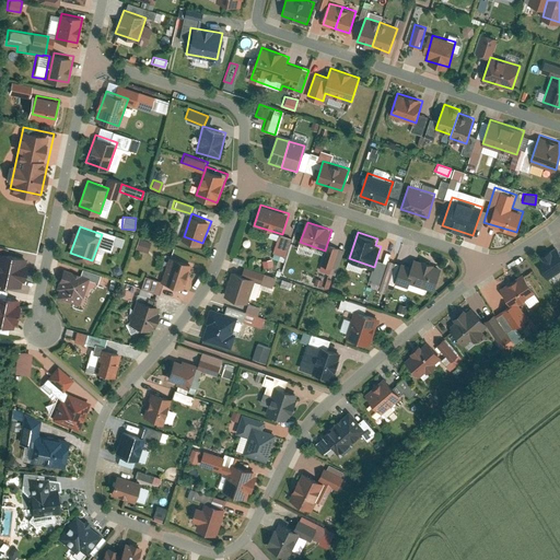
[(275,252),(287,256),(292,237),(280,233),(275,252)]
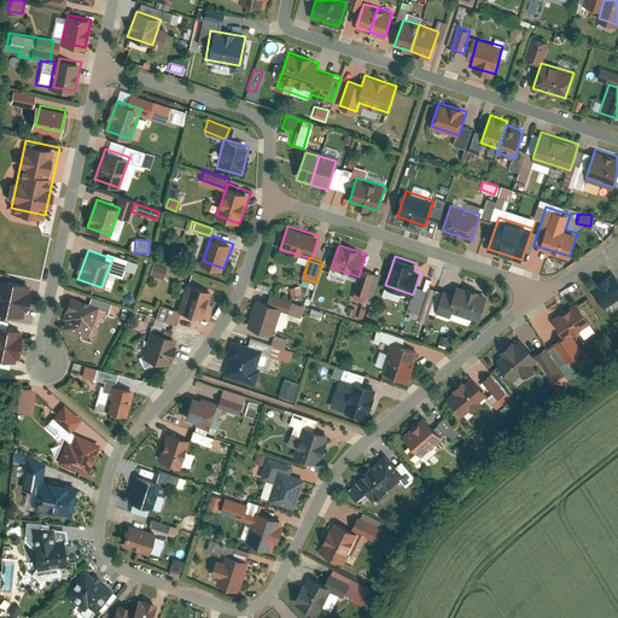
[(147,275),(162,278),(164,264),(150,262),(147,275)]
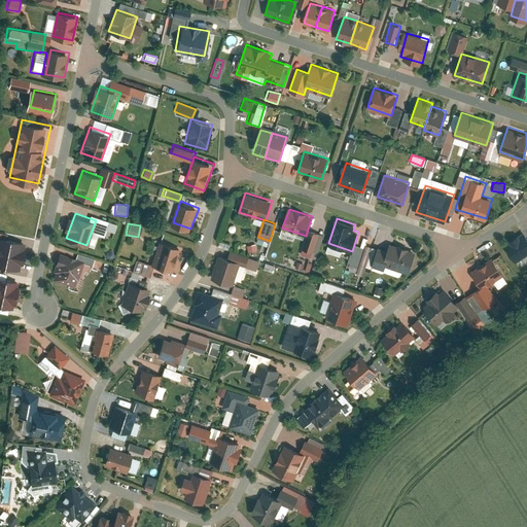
[(304,247),(318,252),(324,235),(310,230),(304,247)]
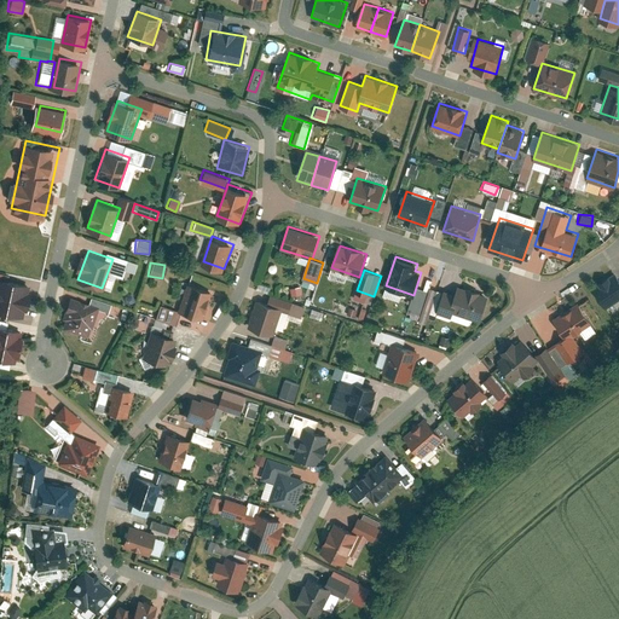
[(594,285),(607,306),(618,298),(618,276),(615,271),(594,285)]
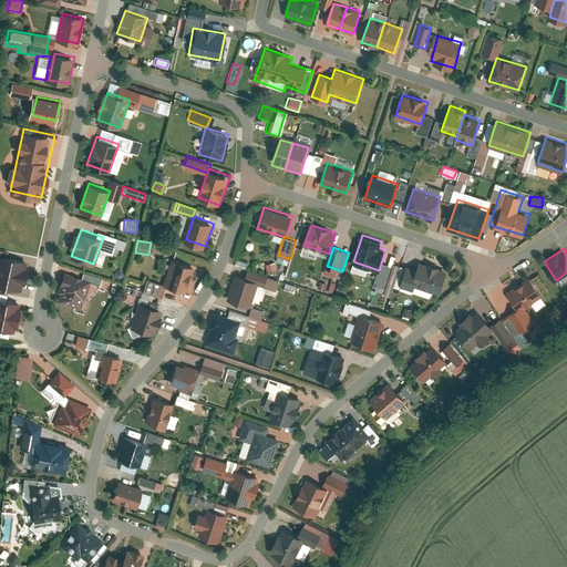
[(0,281),(23,286),(30,256),(0,249),(0,281)]
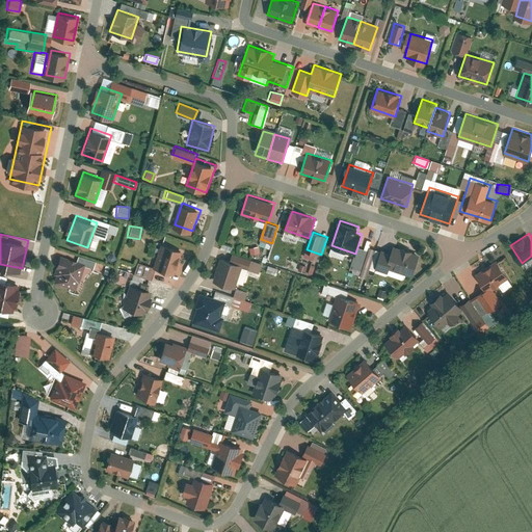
[(156,265),(176,272),(183,250),(161,242),(153,264),(156,265)]
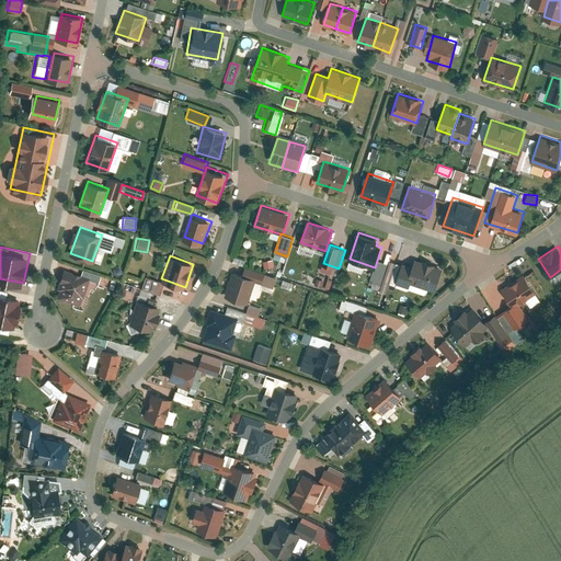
[(403,263),(397,283),(410,287),(412,282),(435,290),(444,266),(416,258),(413,266),(403,263)]
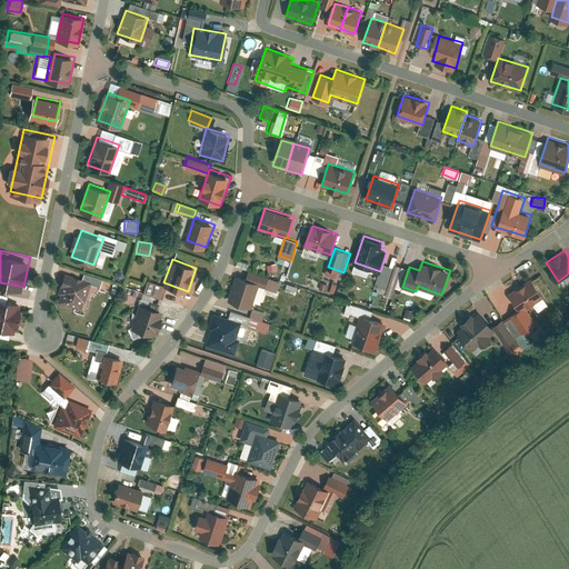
[(376,285),(388,289),(395,268),(383,263),(376,285)]
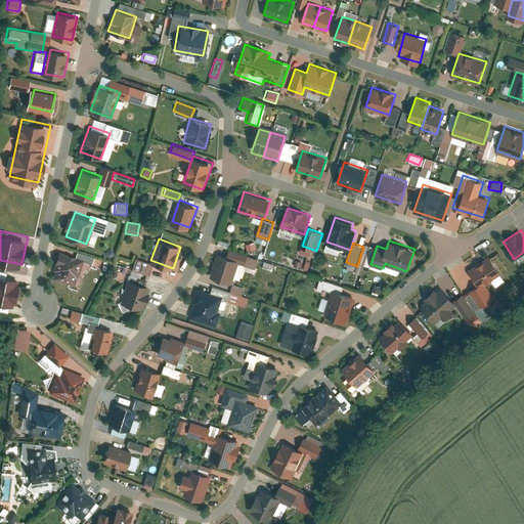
[(370,245),(364,264),(369,266),(376,247),(370,245)]
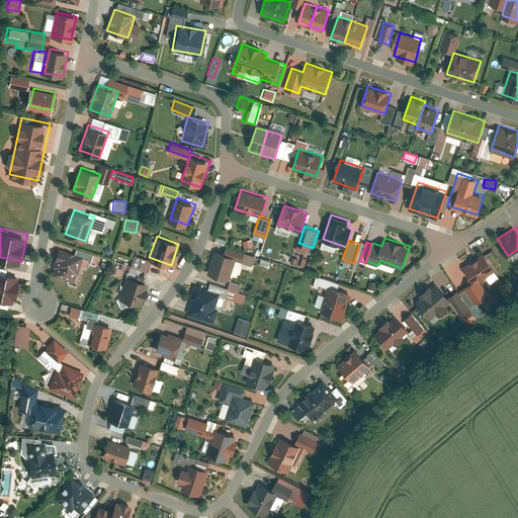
[(234,250),(232,257),(216,251),(207,273),(229,280),(236,260),(243,262),(245,253),(234,250)]
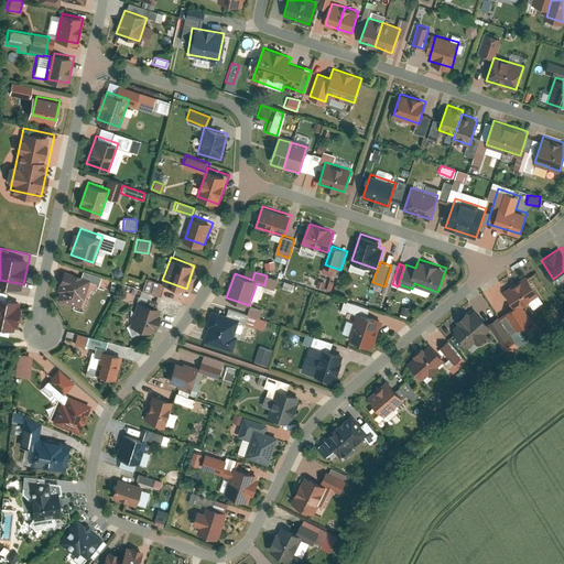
[(58,300),(83,308),(93,282),(68,273),(58,300)]
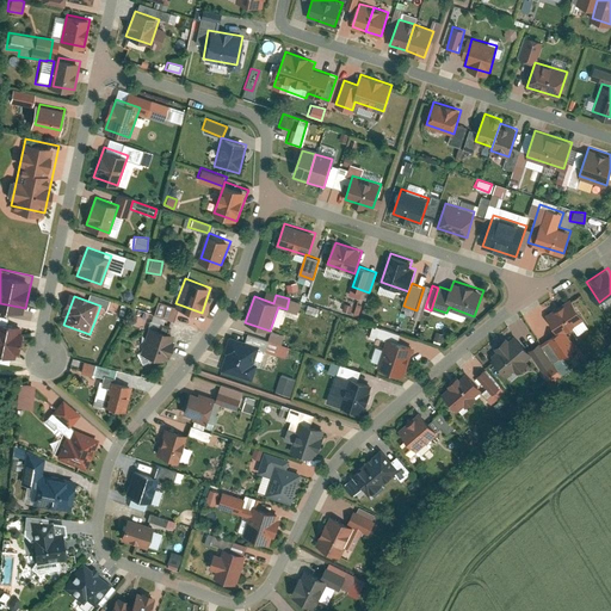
[(578,346),(566,329),(585,318),(571,296),(547,313),(559,329),(542,341),(555,360),(578,346)]
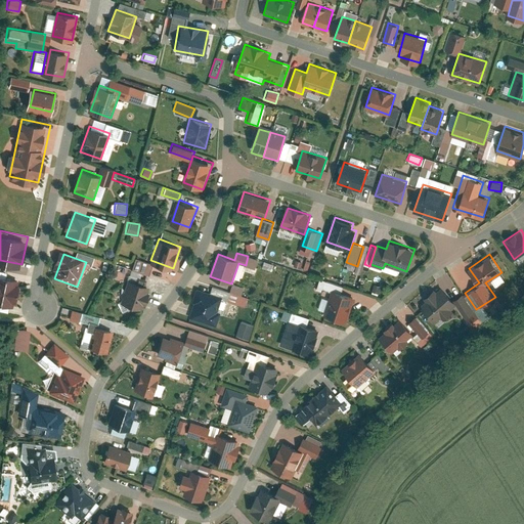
[(150,270),(154,261),(150,260),(136,255),(133,264),(150,270)]
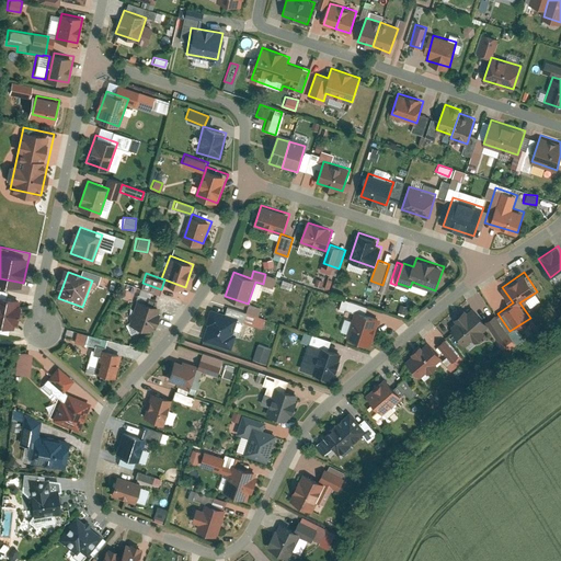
[(263,284),(274,287),(276,277),(265,274),(263,284)]
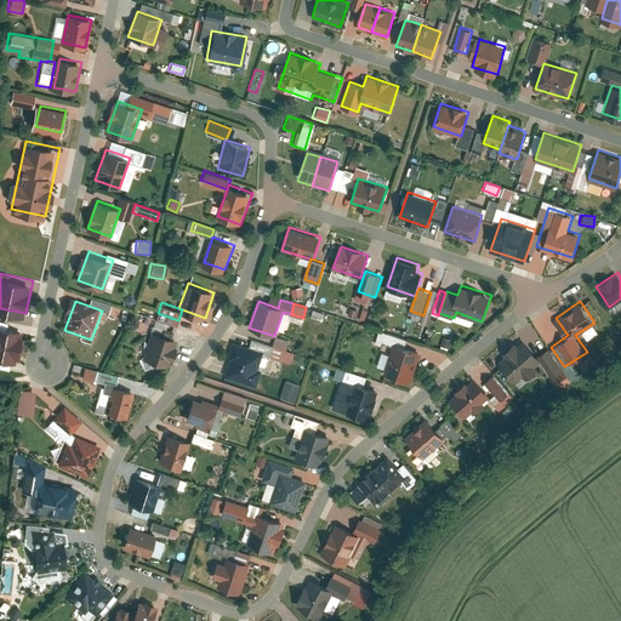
[(366,312),(353,307),(349,317),(364,322),(366,312)]
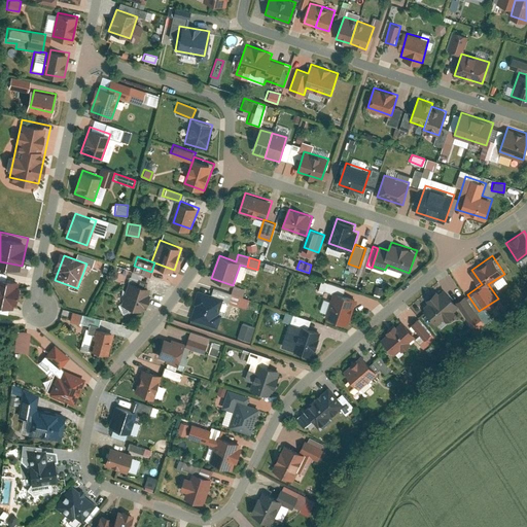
[(16,282),(0,278),(0,304),(11,307),(16,282)]
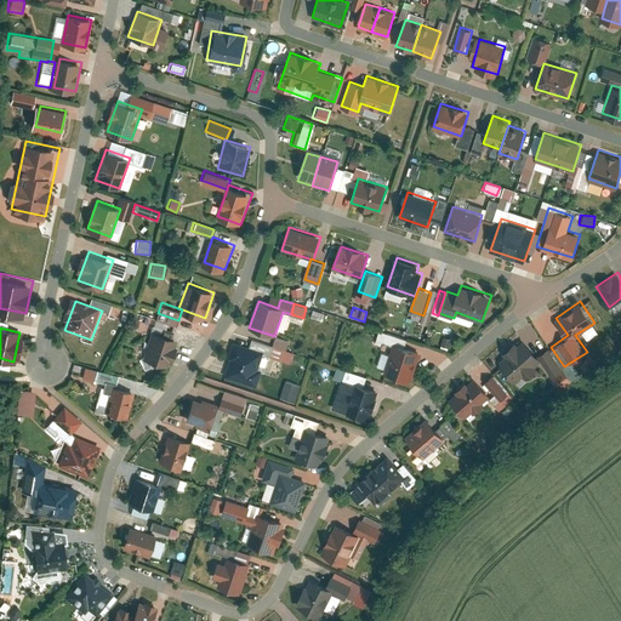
[(144,358),(167,366),(177,341),(153,332),(144,358)]
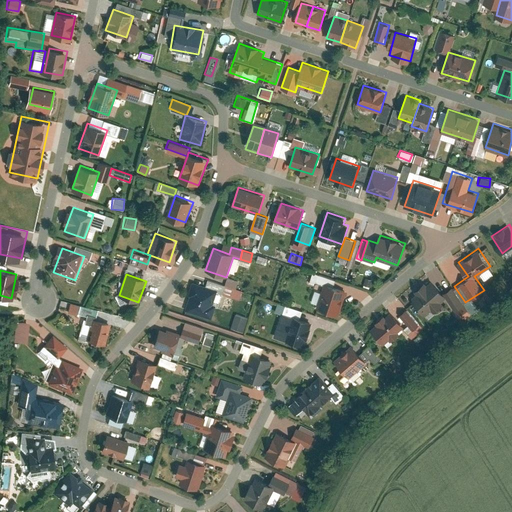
[(208,280),(206,286),(194,282),(186,309),(212,316),(219,292),(239,299),(242,291),(208,280)]
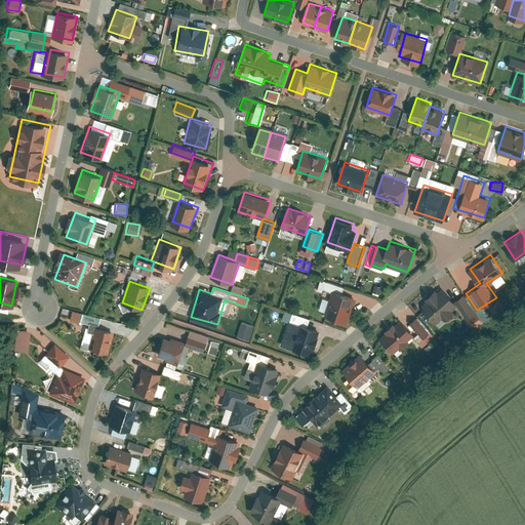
[(465,294),(455,300),(444,288),(422,307),(437,322),(457,304),(467,317),(476,311),(465,294)]
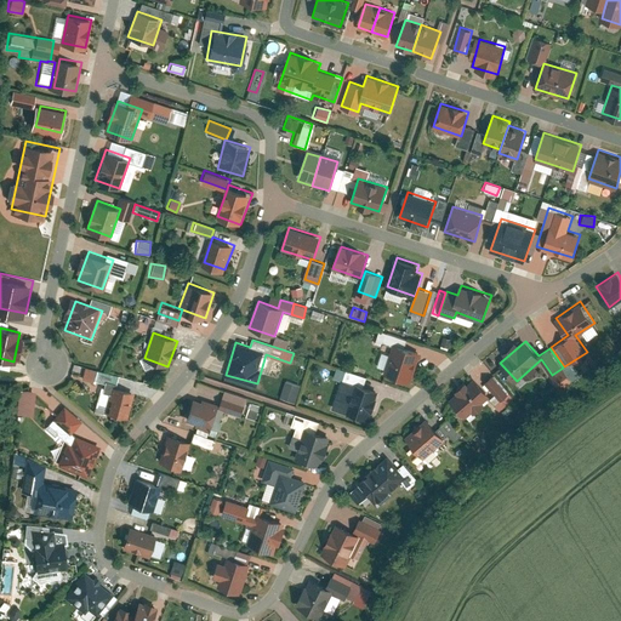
[(385,372),(411,381),(421,353),(394,343),(385,372)]
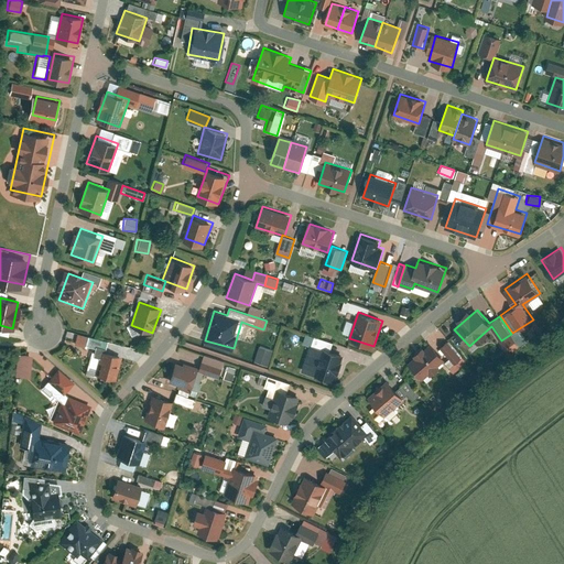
[(88,336),(77,333),(74,344),(85,346),(88,336)]
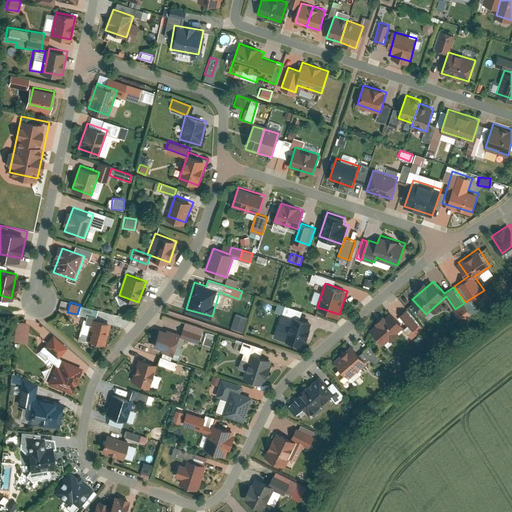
[(455,309),(461,319),(471,312),(465,303),(455,309)]
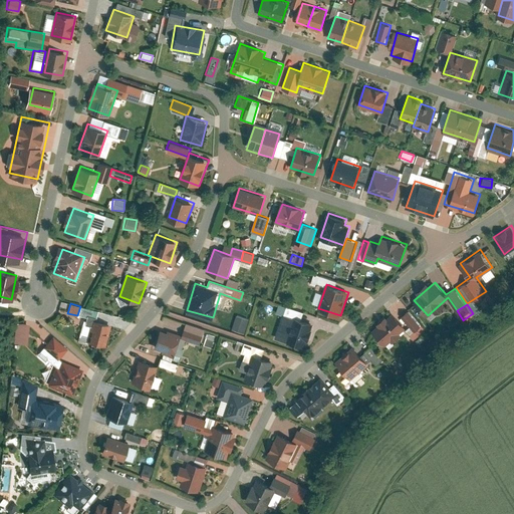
[(97,310),(81,306),(79,313),(95,318),(97,310)]
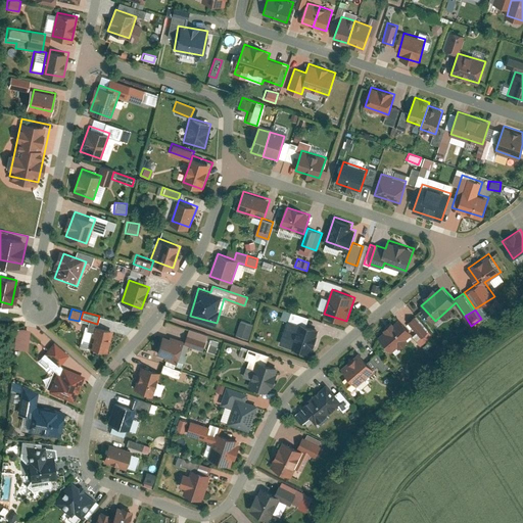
[(291,312),(289,320),(306,326),(310,317),(291,312)]
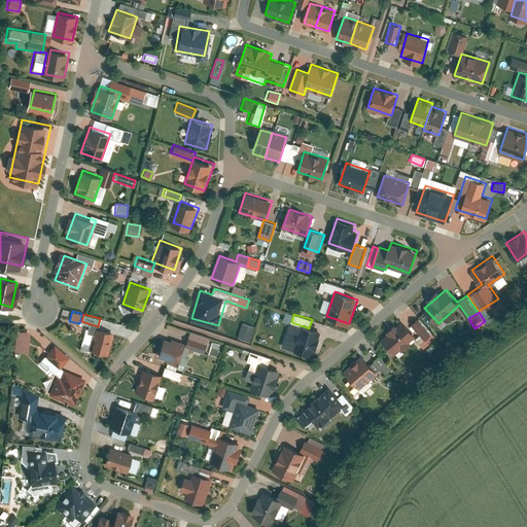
[(420,317),(409,326),(403,320),(382,338),(395,353),(415,338),(423,348),(436,337),(420,317)]
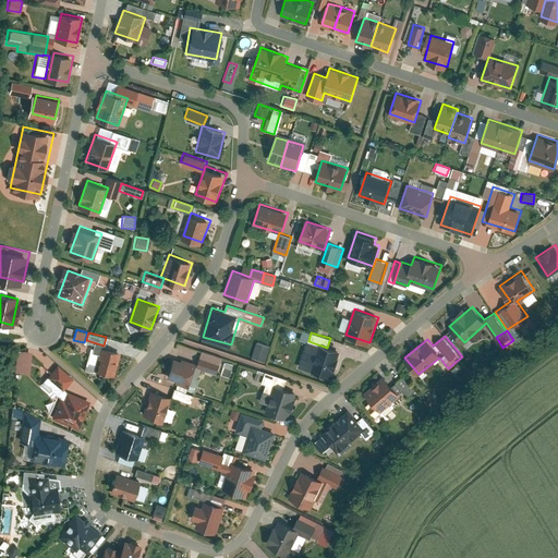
[(300,367),(331,376),(339,351),(327,348),(308,341),(300,367)]
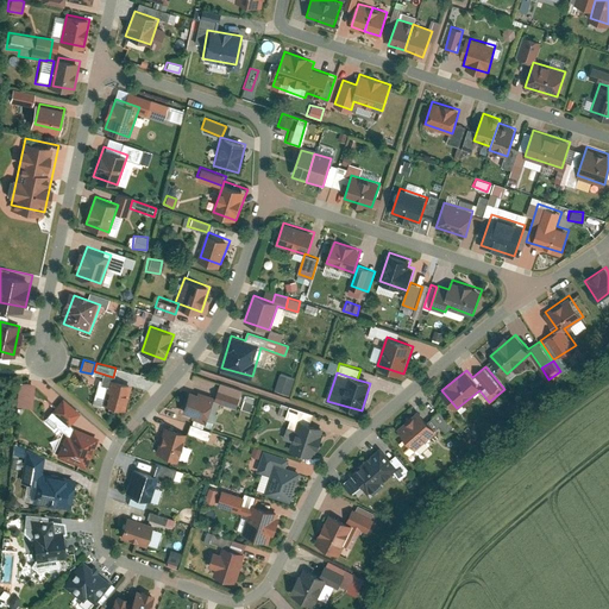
[(281,374),(275,390),(290,395),(295,378),(281,374)]
